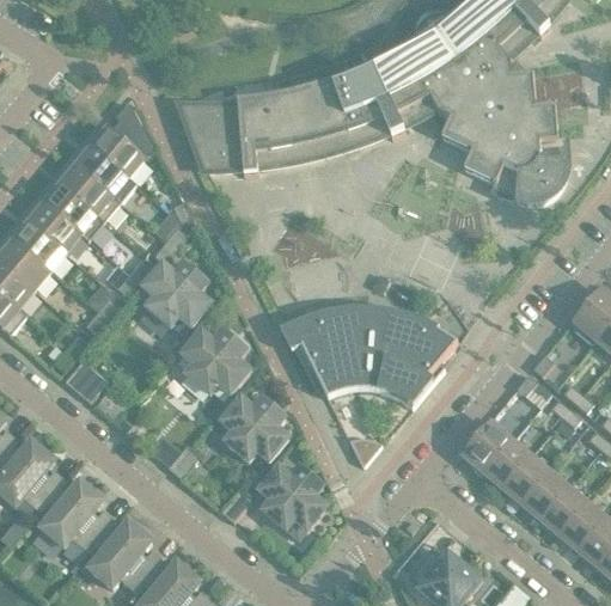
[(463,6),(451,16),(450,16),(447,14),(444,13),(440,12),(435,12),(432,13),(428,14),(426,16),(422,18),(420,20),(417,24),(416,26),(415,30),(414,34),(414,37),(415,41),(408,46),(395,53),(382,60),(368,66),(354,72),(340,78),(325,83),(311,87),(297,91),(281,95),(267,97),(251,99),(237,101),(237,106),(227,106),(213,108),(197,108),(182,106),(181,108),(205,171),(211,171),(226,170),(243,169),(243,176),(258,173),(257,167),(279,165),(295,161),(311,158),(327,154),(342,150),(358,145),(373,139),(389,133),(391,139),(404,133),(402,127),(422,117),(437,109),(439,114),(451,118),(441,138),(471,152),(464,170),(503,189),(501,194),(518,202),(523,203),(526,204),(531,204),(536,204),(539,203),(544,202),(548,200),(553,197),(555,195),(558,191),(561,188),(563,184),(564,181),(566,176),(566,171),(566,166),(564,150),(558,151),(555,105),(536,108),(532,74),(512,75),(511,63),(507,59),(511,55),(524,44),(535,34),(539,38),(550,28),(545,23),(549,18),(561,6),(566,0),(470,0),(463,6)]
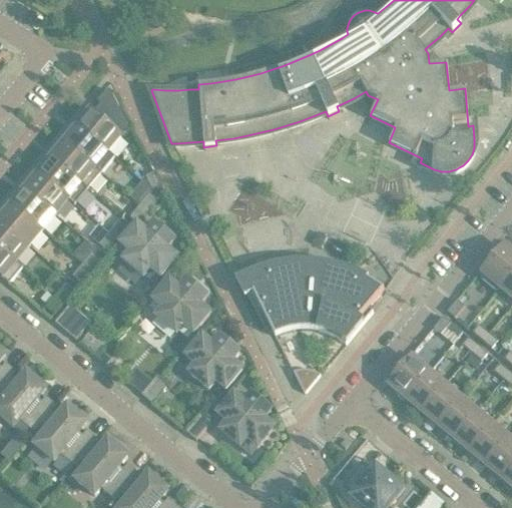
[(90,107),(90,108),(83,116),(81,114),(74,122),(113,155),(114,154),(108,149),(121,133),(132,127),(113,90),(107,87),(97,99),(100,101),(93,110),(90,107)]
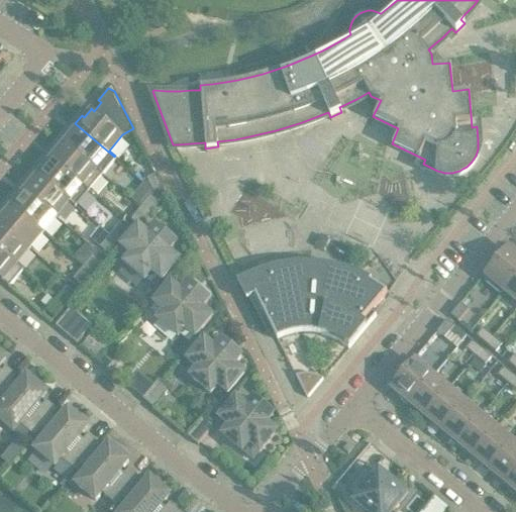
[(114,157),(75,123),(62,140),(101,172),(114,157)]
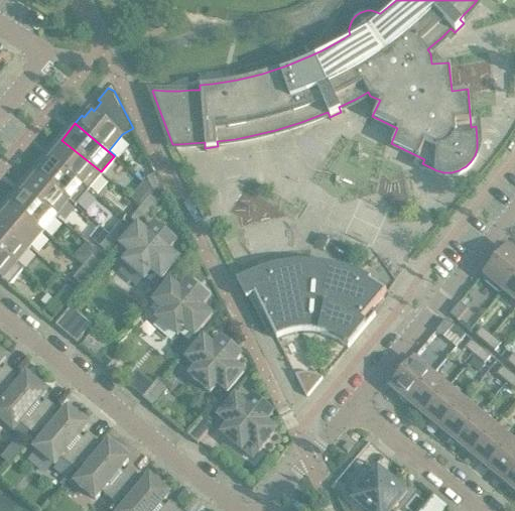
[(48,155),(88,187),(101,171),(61,140),(48,155)]
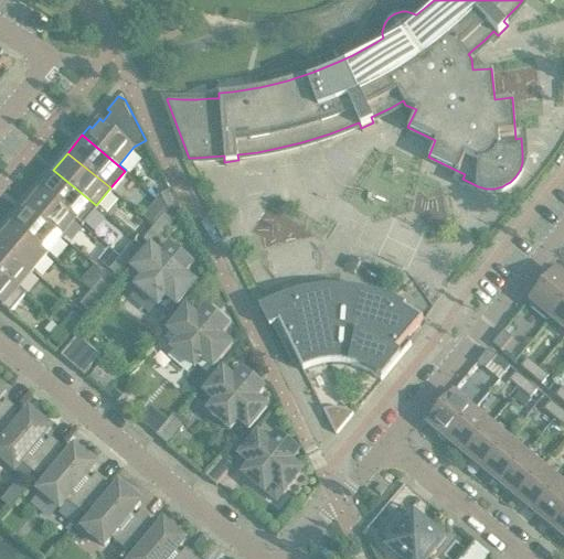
[(96,205),(53,170),(39,186),(75,216),(82,223),(96,205)]
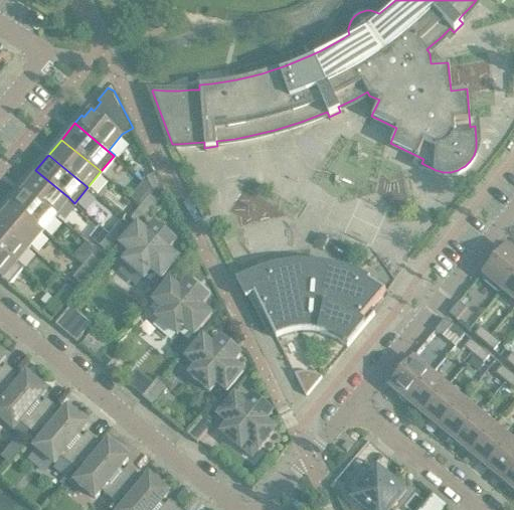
[(22,186),(55,213),(68,197),(35,170),(22,186)]
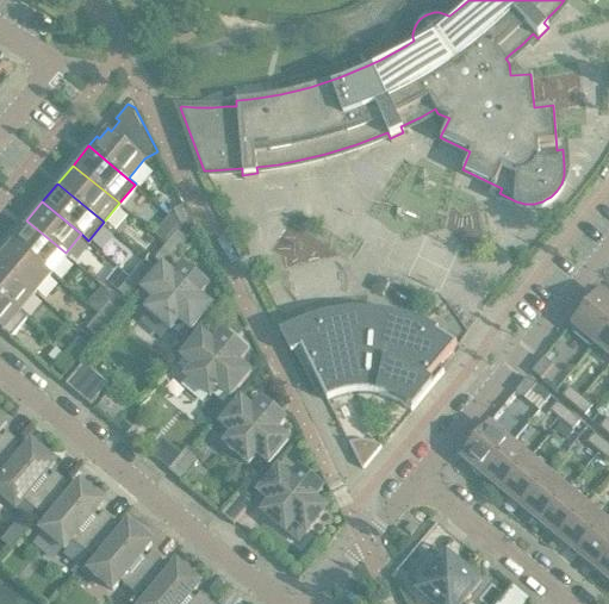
[(182,201),(172,206),(180,223),(191,217),(182,201)]
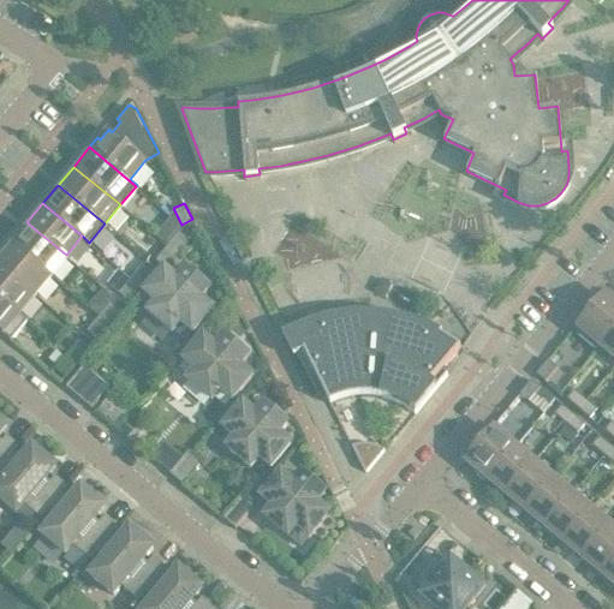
[(66,255),(27,222),(11,242),(51,274),(66,255)]
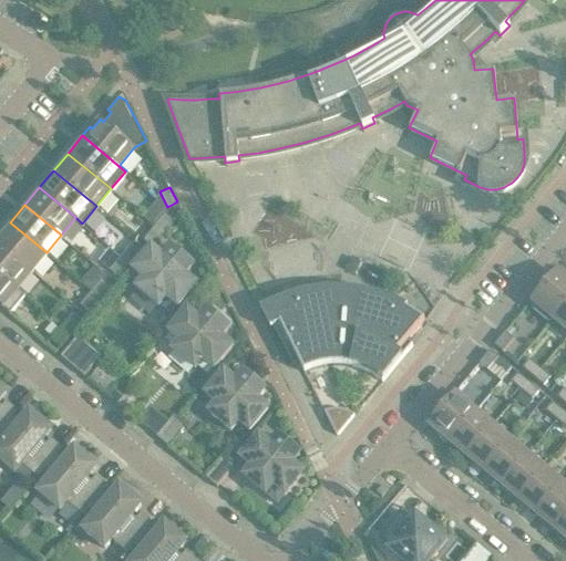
[(164,210),(154,224),(162,231),(173,218),(164,210)]
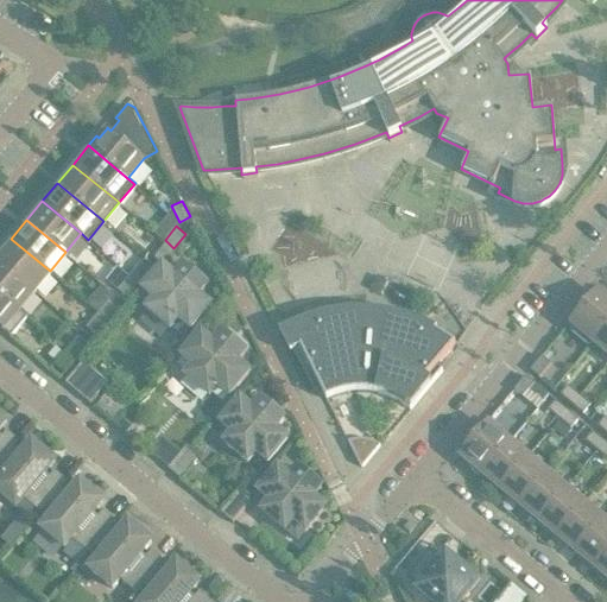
[(0,260),(35,289),(50,271),(11,239),(0,251),(0,260)]
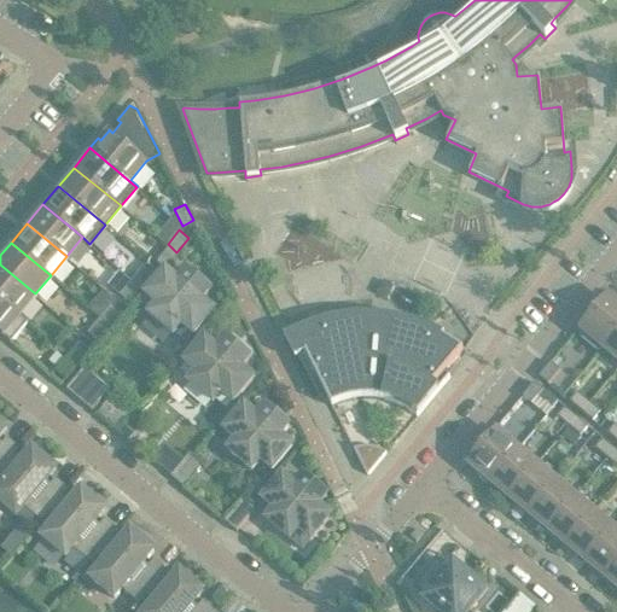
[(166,266),(176,252),(168,244),(156,258),(166,266)]
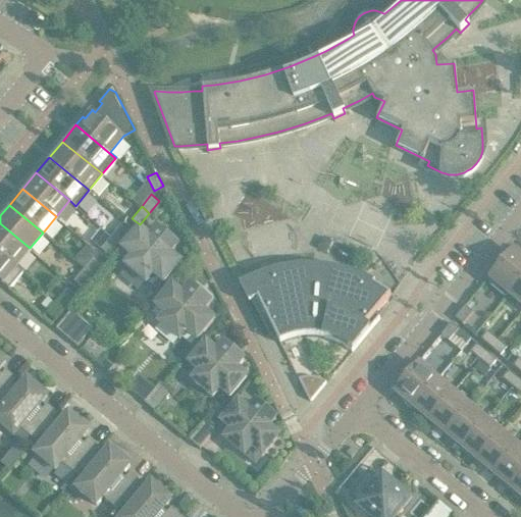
[(119,222),(110,235),(117,241),(127,228),(119,222)]
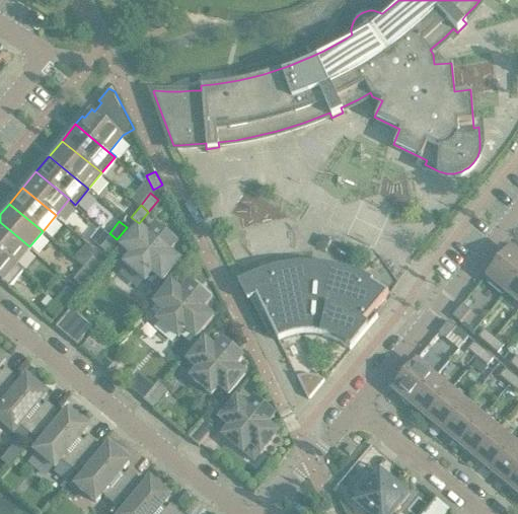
[(29,246),(0,222),(0,249),(22,268),(16,262),(29,246)]
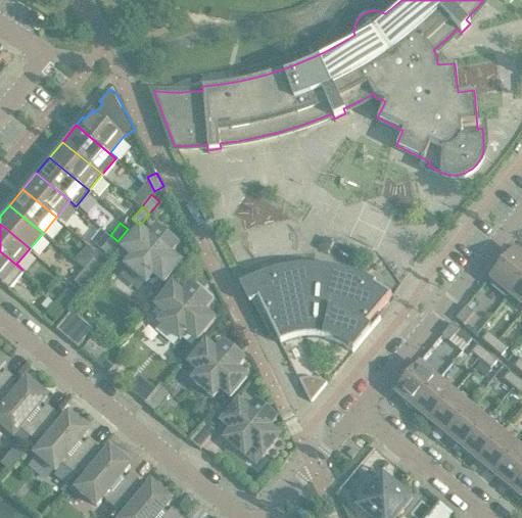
[(162,280),(179,260),(169,251),(176,242),(156,226),(149,234),(139,226),(122,246),(132,254),(126,263),(145,279),(152,271),(162,280)]
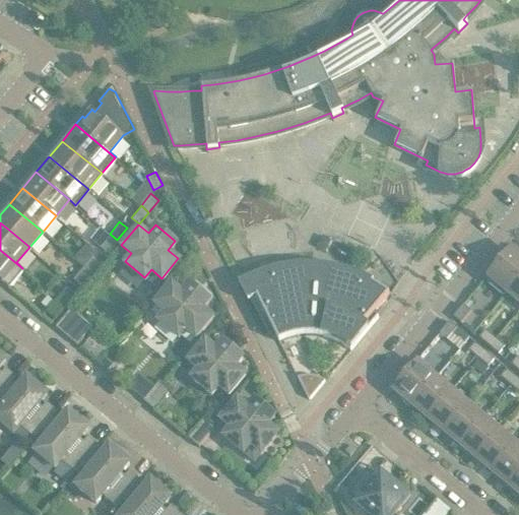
[(108,252),(117,240),(110,234),(100,245),(108,252)]
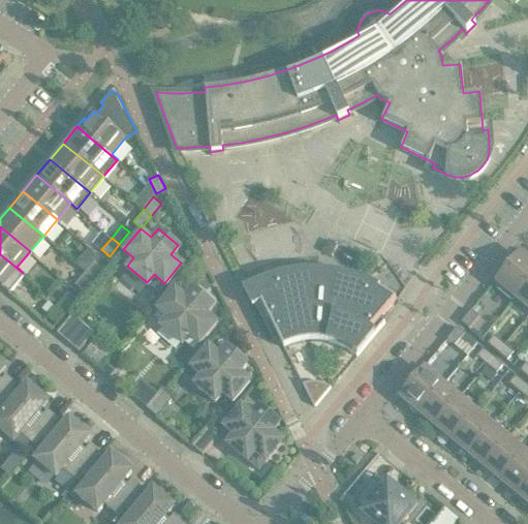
[(513,298),(515,295),(515,294),(527,277),(527,257),(521,252),(494,283),(513,298)]
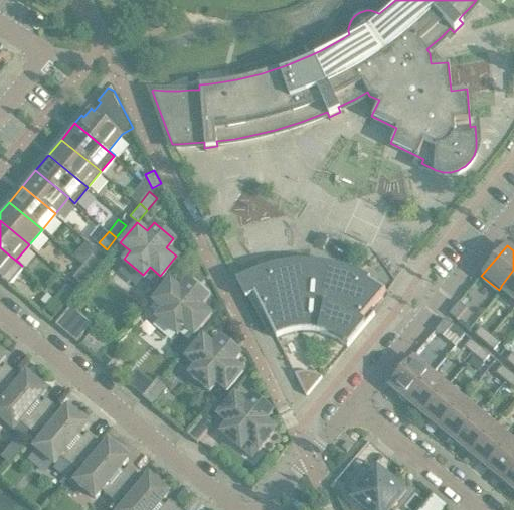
[(22,266),(0,247),(0,276),(8,283),(22,266)]
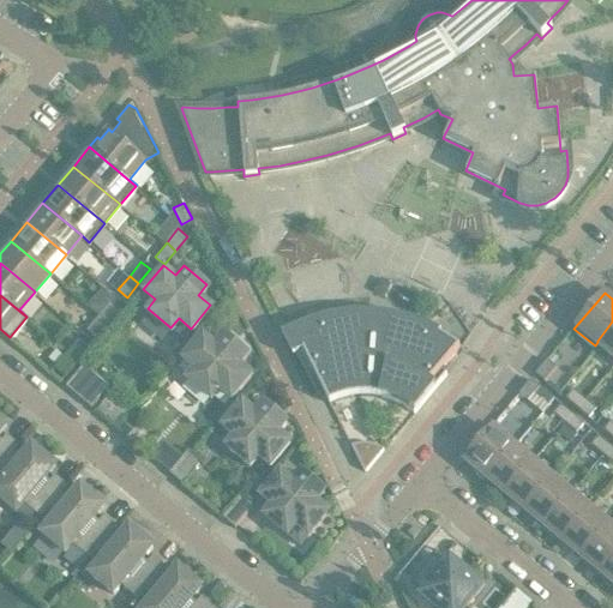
[(109,299),(98,313),(107,320),(119,307),(109,299)]
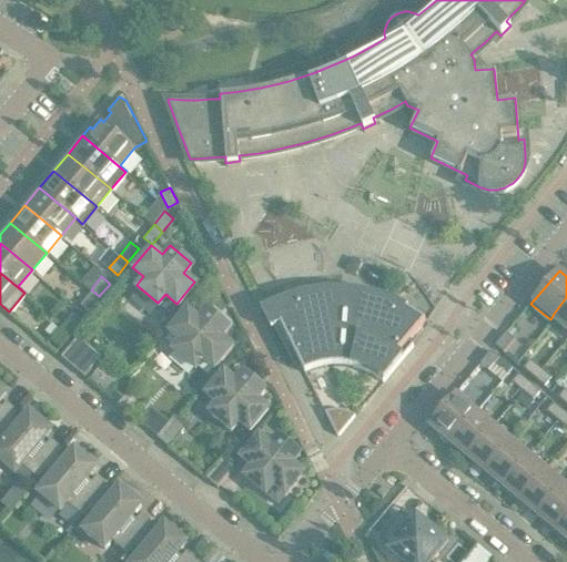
[(407,338),(424,318),(405,305),(386,297),(367,292),(347,289),(327,288),(307,292),(287,297),(264,307),(292,361),(299,358),(304,370),(313,366),(322,364),(332,363),(342,363),(352,364),(361,367),(370,370),(382,379),(412,343),(407,338)]
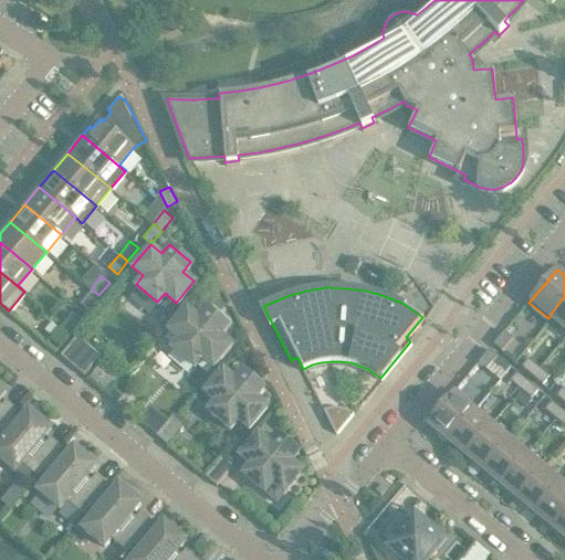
[(89,308),(98,295),(91,288),(80,302),(89,308)]
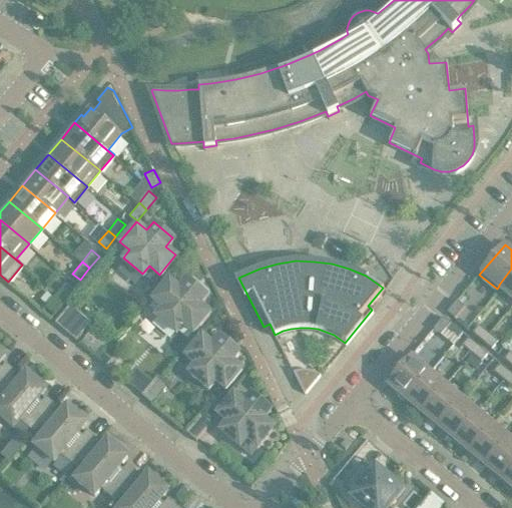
[(511,296),(511,269),(499,285),(499,286),(511,296)]
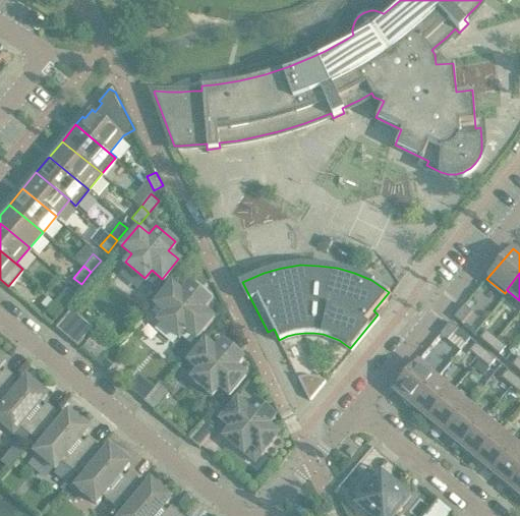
[(195,336),(212,316),(201,307),(209,299),(188,282),(181,291),(171,282),(155,302),(165,310),(158,320),(178,336),(185,327),(195,336)]
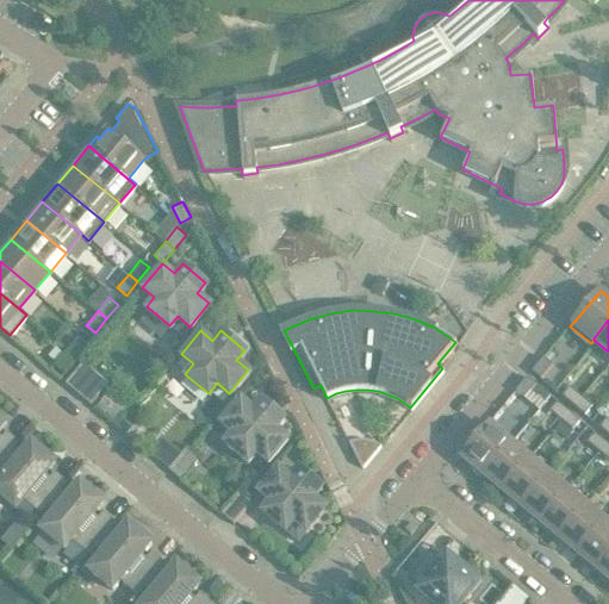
[(78,335),(66,348),(75,356),(87,342),(78,335)]
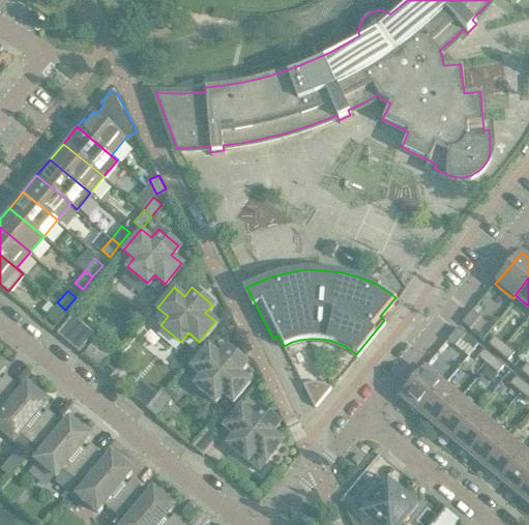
[(55,321),(65,310),(57,302),(48,315),(55,321)]
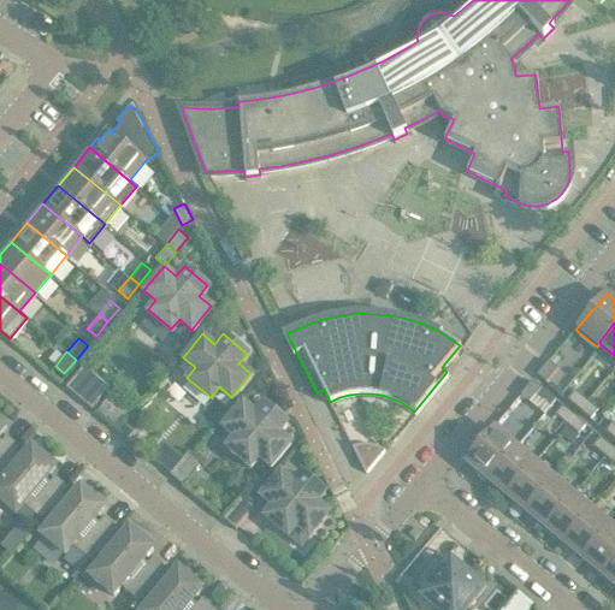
[(548,357),(536,372),(545,379),(557,365),(548,357)]
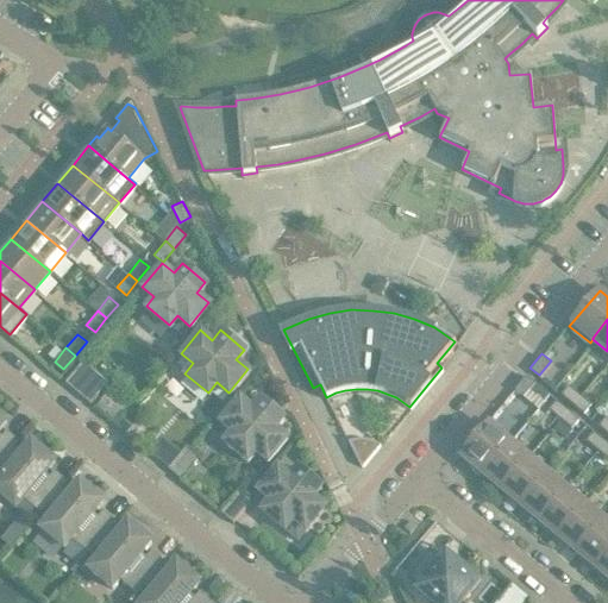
[(89,401),(107,378),(82,358),(64,379),(89,401)]
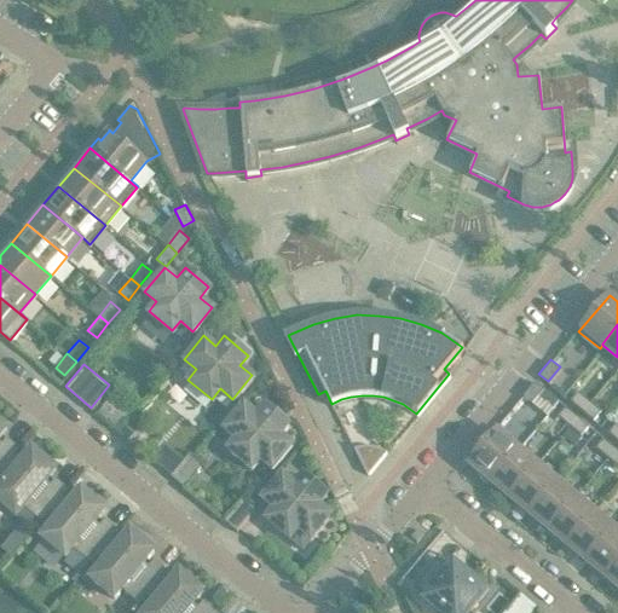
[(533,379),(521,393),(531,400),(543,387),(533,379)]
